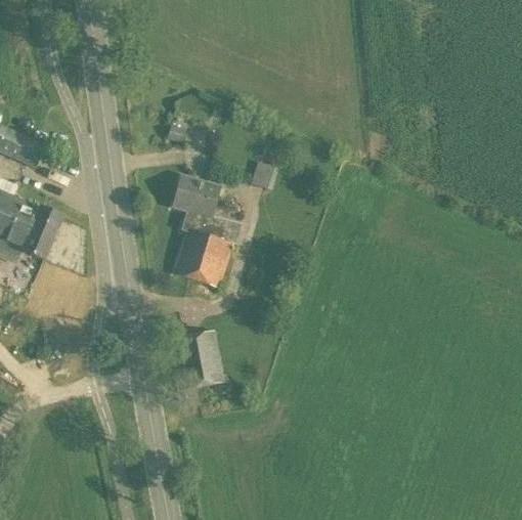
[(35,166),(45,141),(0,121),(0,149),(4,153),(35,166)]
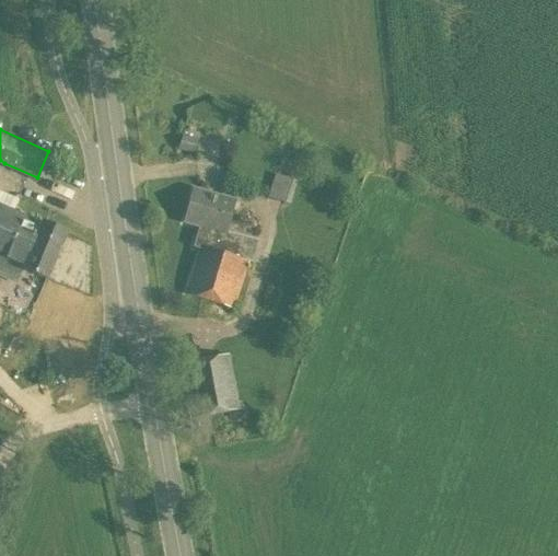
[(197,149),(201,136),(184,130),(181,143),(197,149)]
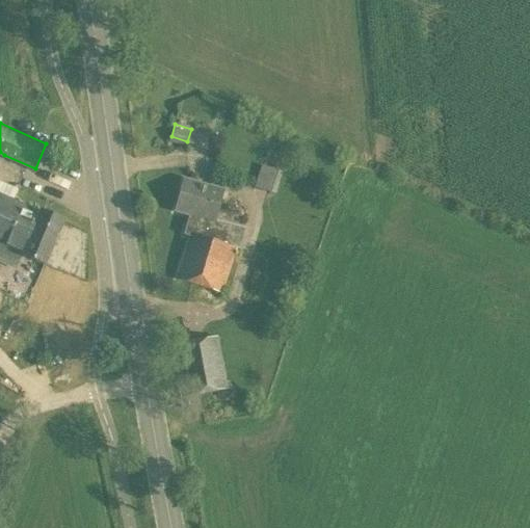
[(276,190),(284,169),(272,165),(265,187),(276,190)]
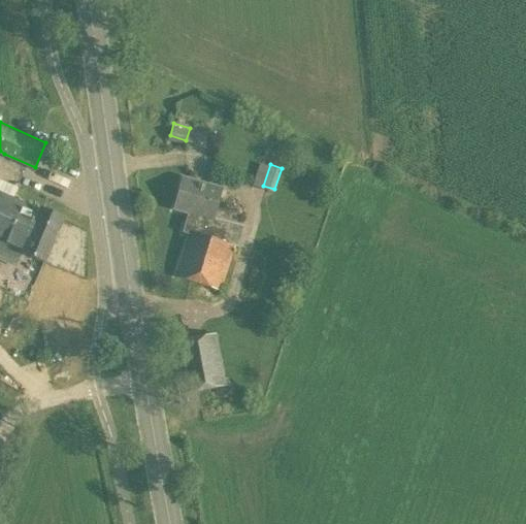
[(190,208),(214,215),(223,186),(183,173),(174,204),(190,208)]
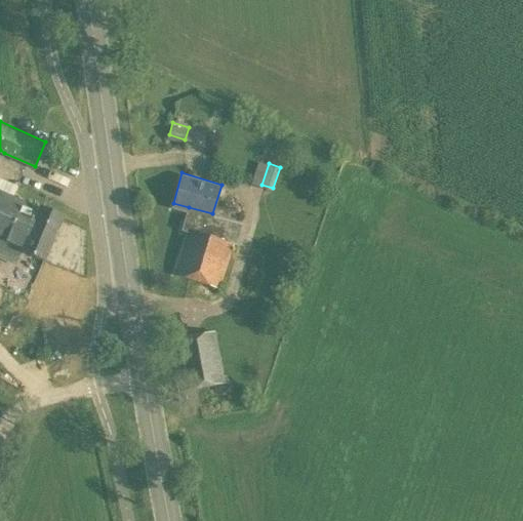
[(36,234),(52,241),(64,214),(41,205),(41,206),(0,189),(0,217),(14,224),(16,221),(37,230),(36,234)]
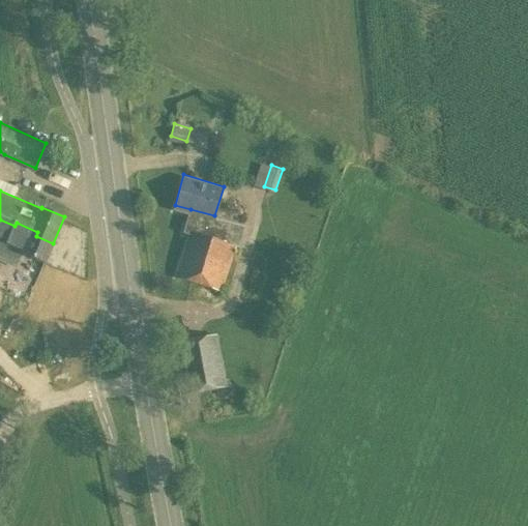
[(244,225),(214,215),(191,209),(183,231),(189,233),(178,273),(222,286),(234,242),(238,244),(244,225)]
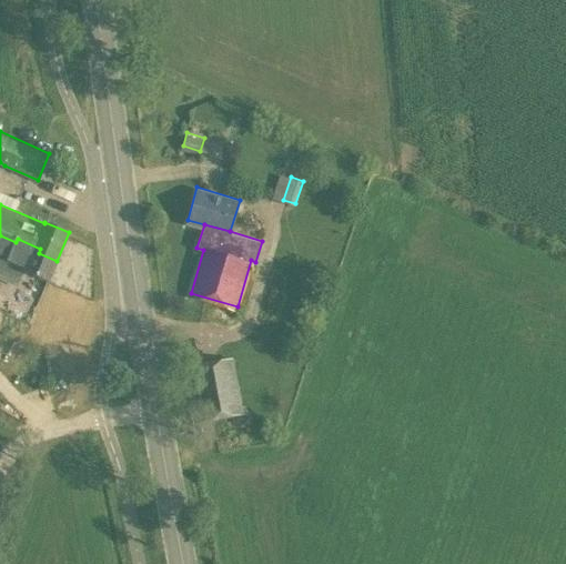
[(49,280),(57,261),(39,253),(40,249),(18,239),(16,242),(0,235),(0,258),(24,269),(24,270),(49,280)]
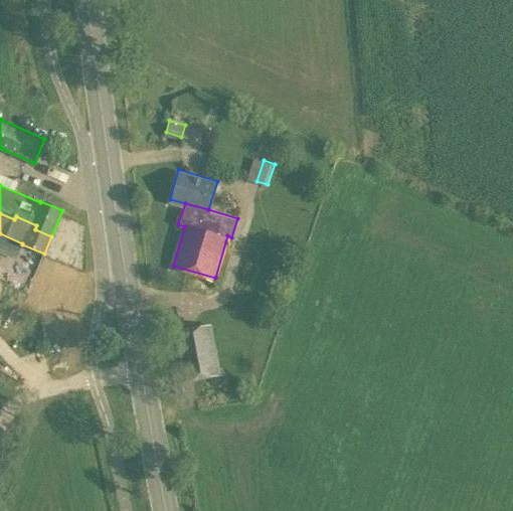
[(182,382),(221,374),(211,323),(172,331),(182,382)]
